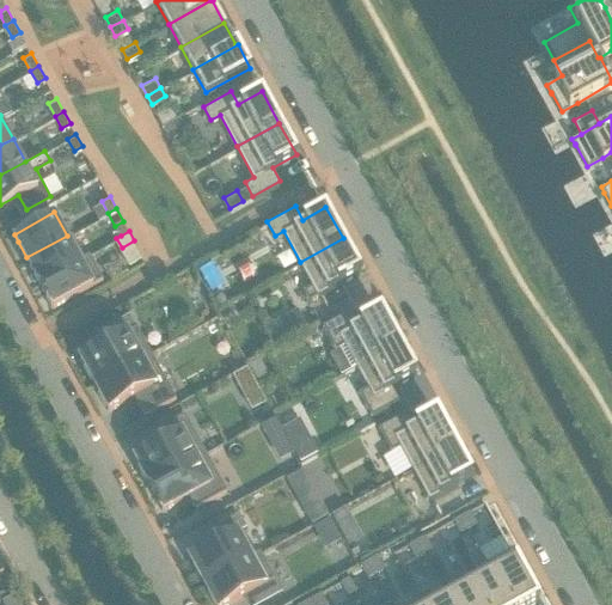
[(73,232),(67,236),(26,257),(40,280),(85,255),(73,232)]
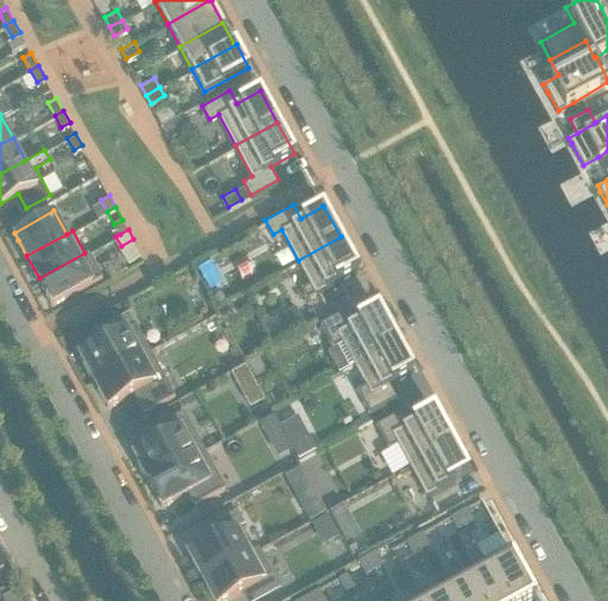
[(358,267),(341,236),(298,260),(311,283),(302,288),(306,296),(358,267)]
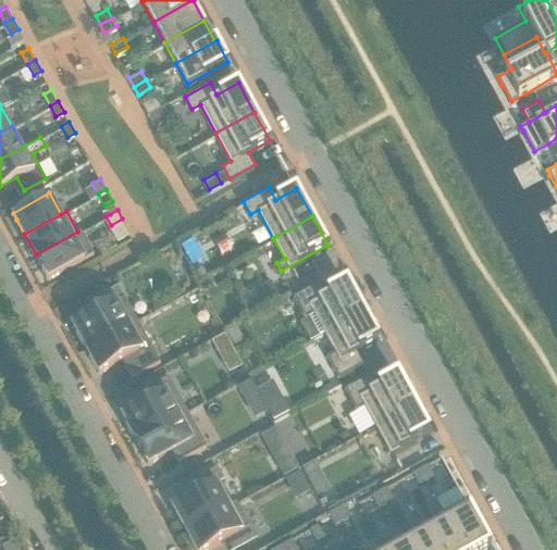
[(77,232),(36,254),(48,276),(94,251),(82,229),(77,232)]
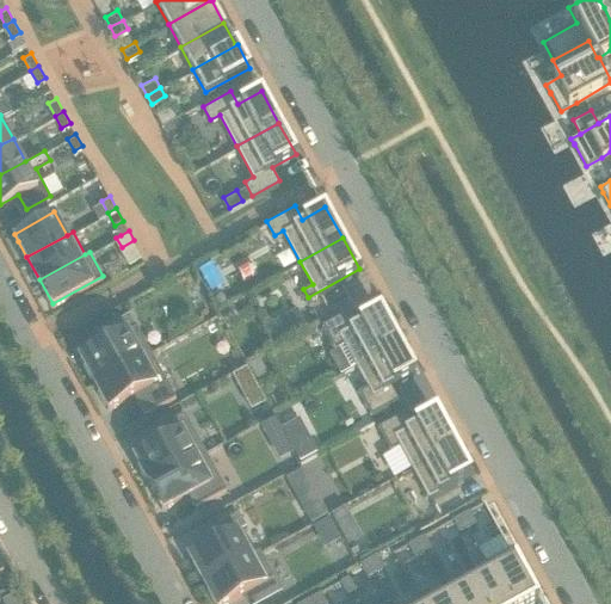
[(211,259),(198,266),(204,277),(217,270),(211,259)]
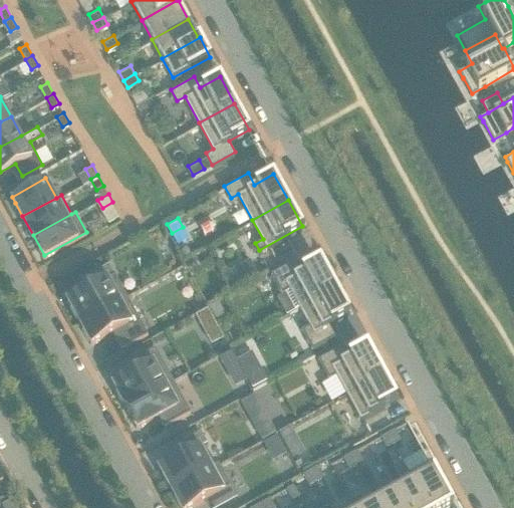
[(222,271),(230,286),(258,271),(250,256),(222,271)]
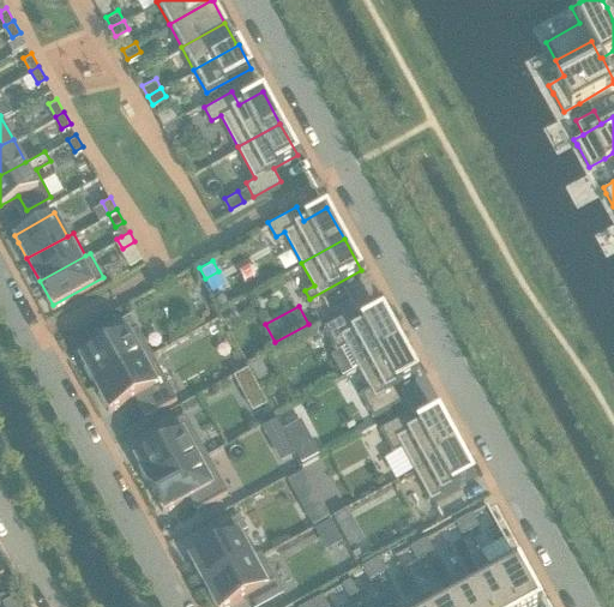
[(357,365),(399,341),(383,310),(359,323),(351,310),(324,324),(337,348),(345,343),(357,365)]
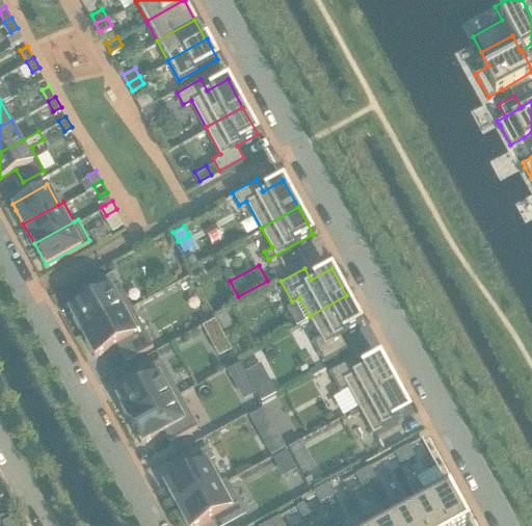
[(82,332),(131,305),(113,270),(89,283),(96,294),(70,309),(82,332)]
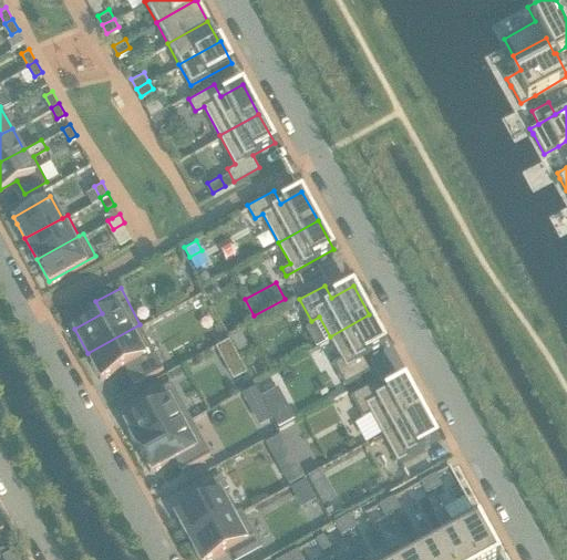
[(385,344),(369,314),(330,336),(341,358),(333,362),(344,382),(370,369),(363,355),(385,344)]
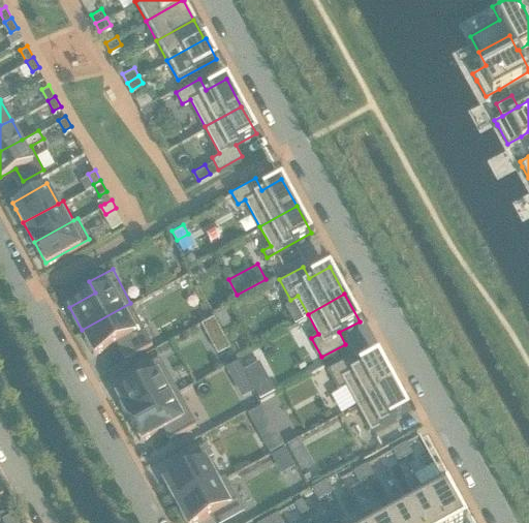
[(120,338),(129,354),(152,341),(130,303),(82,330),(94,351),(120,338)]
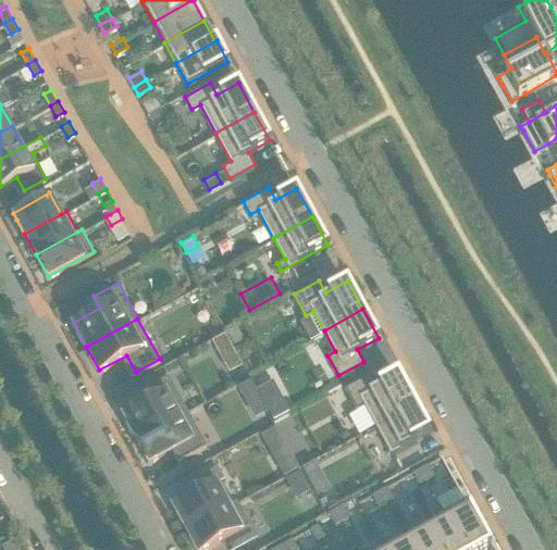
[(225,330),(211,338),(219,351),(232,344),(225,330)]
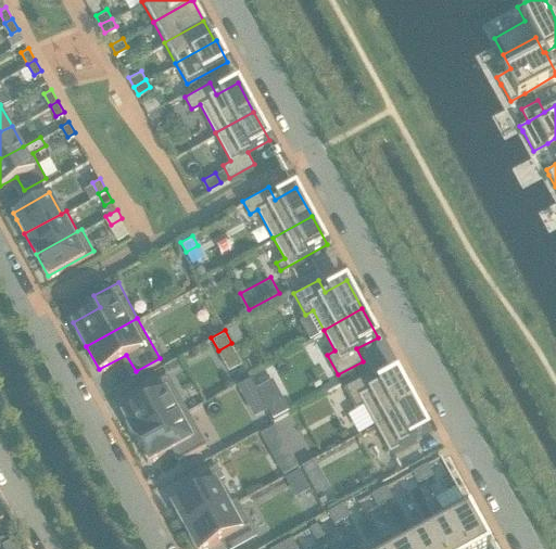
[(375,422),(413,401),(396,372),(376,384),(369,372),(344,386),(356,407),(364,403),(375,422)]
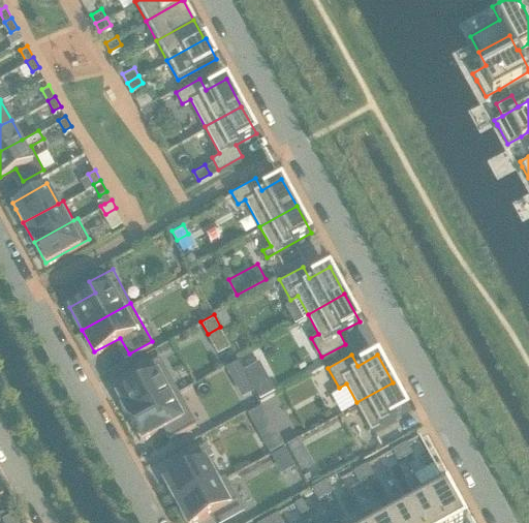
[(117,393),(129,416),(178,389),(159,356),(136,368),(143,378),(117,393)]
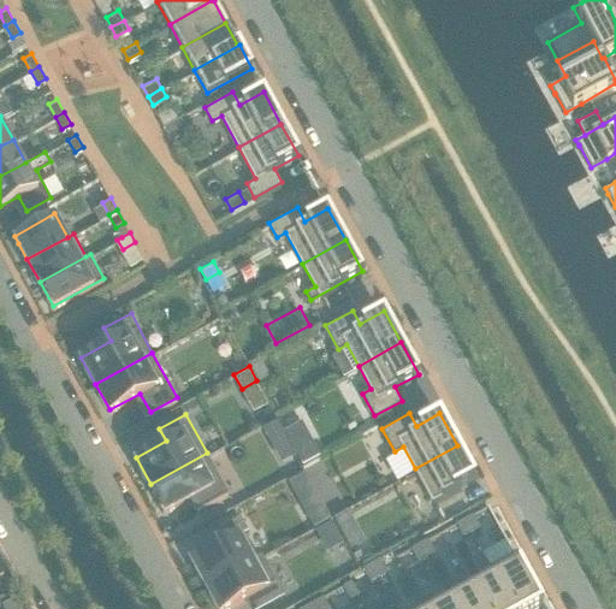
[(277,417),(261,424),(270,438),(284,431),(277,417)]
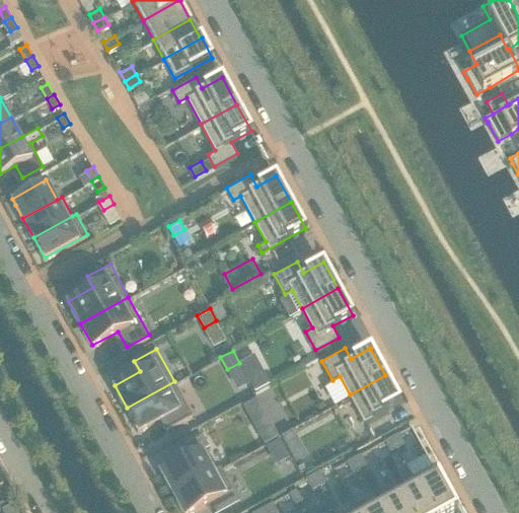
[(399,401),(385,375),(350,394),(364,422),(399,401)]
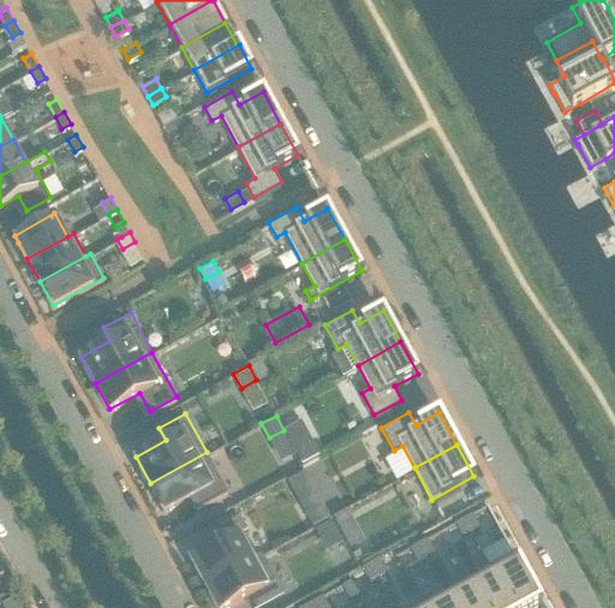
[(207,452),(150,483),(165,510),(195,493),(202,506),(228,492),(207,452)]
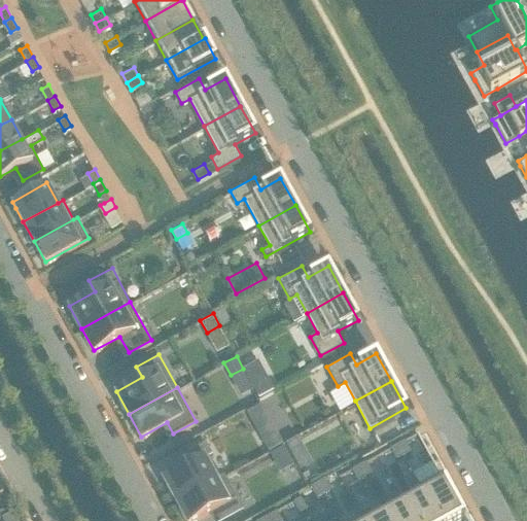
[(296,435),(285,441),(291,452),(303,446),(296,435)]
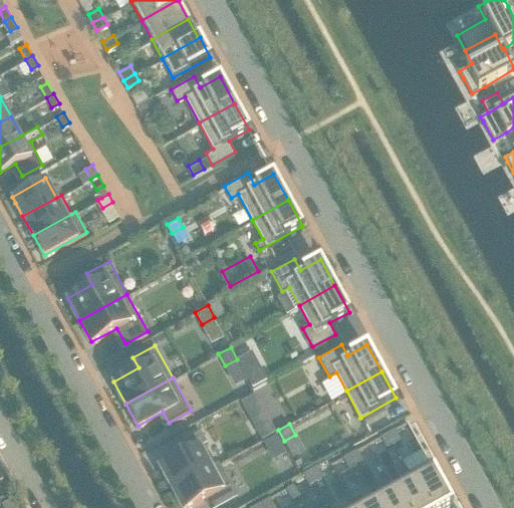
[(395,427),(388,431),(394,441),(401,437),(395,427)]
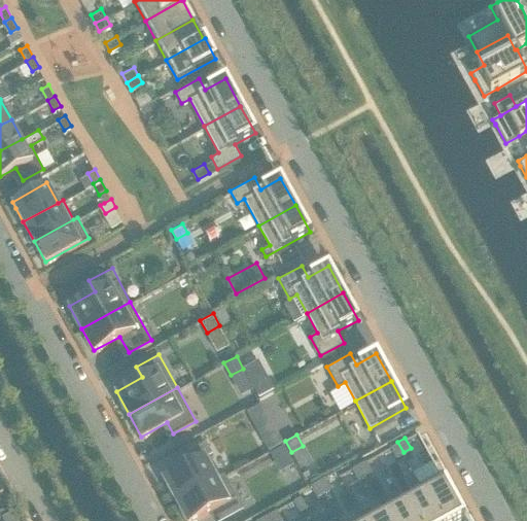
[(164,478),(176,500),(224,474),(224,473),(219,475),(208,454),(212,451),(206,440),(183,452),(189,463),(164,478)]
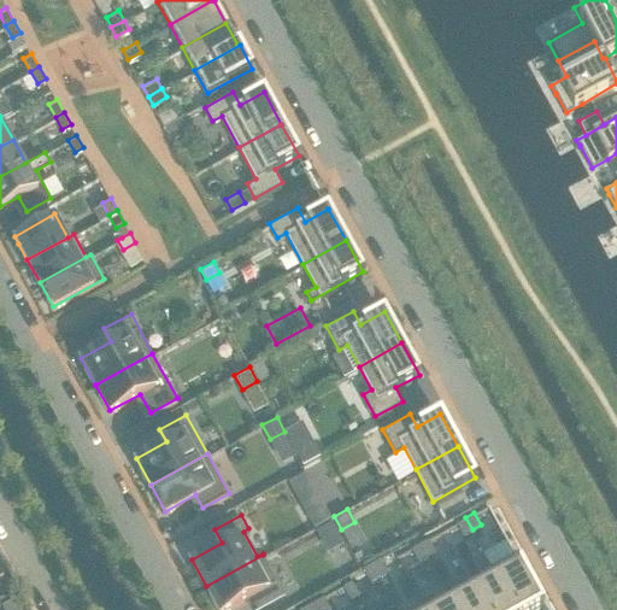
[(465,517),(457,522),(464,534),(472,529),(465,517)]
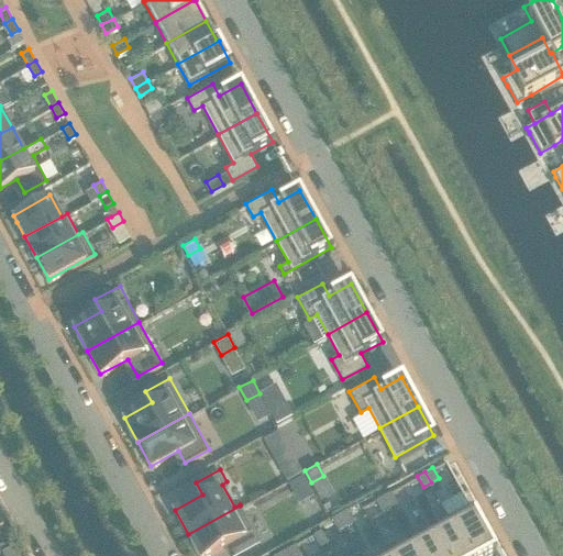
[(304,475),(290,482),(300,501),(313,493),(304,475)]
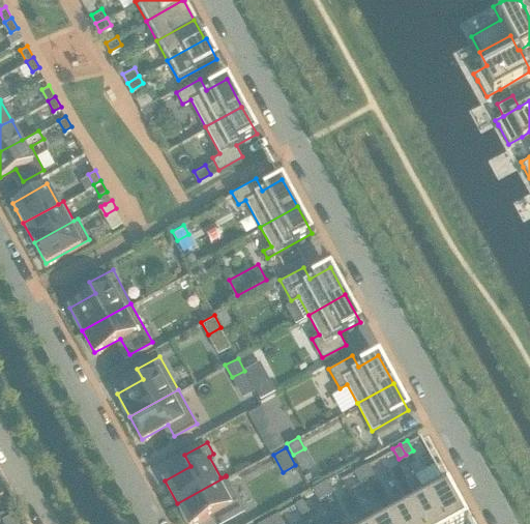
[(367,462),(361,465),(366,476),(374,472),(367,462)]
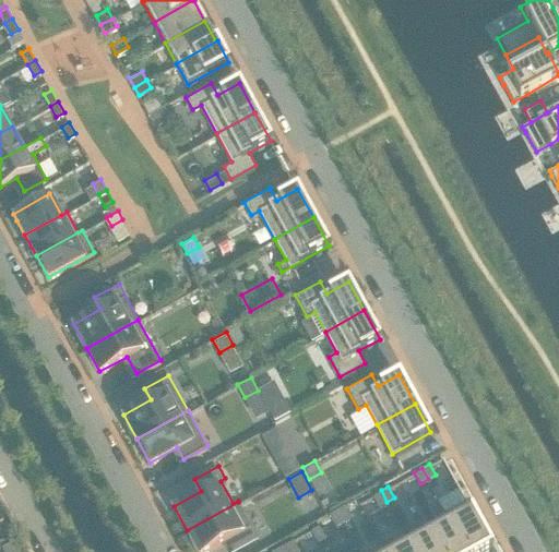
[(381,490),(373,494),(379,506),(387,502),(381,490)]
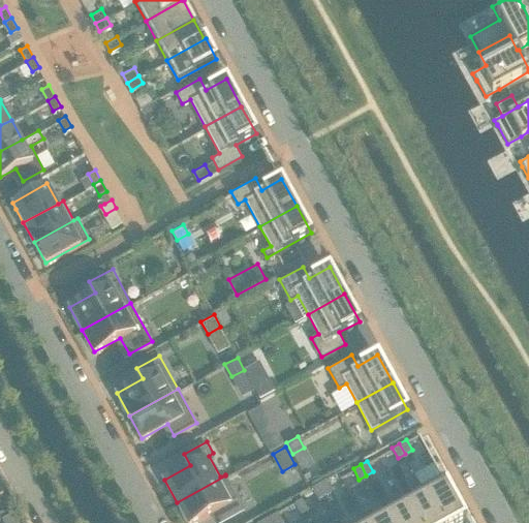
[(442,472),(422,484),(442,522),(454,522),(466,517),(442,472)]
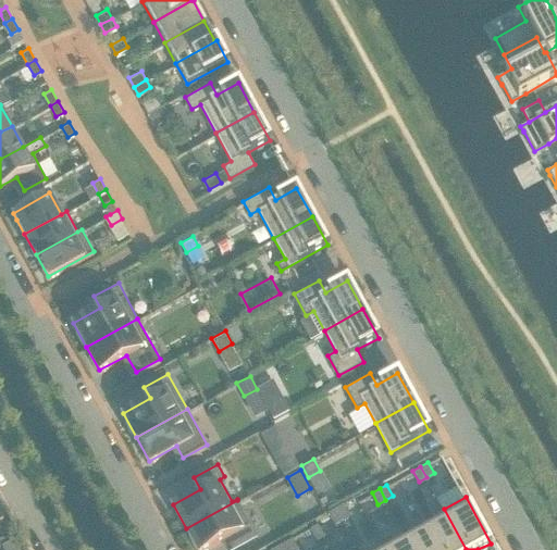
[(237,500),(186,528),(197,549),(201,549),(226,537),(233,548),(257,535),(237,500)]
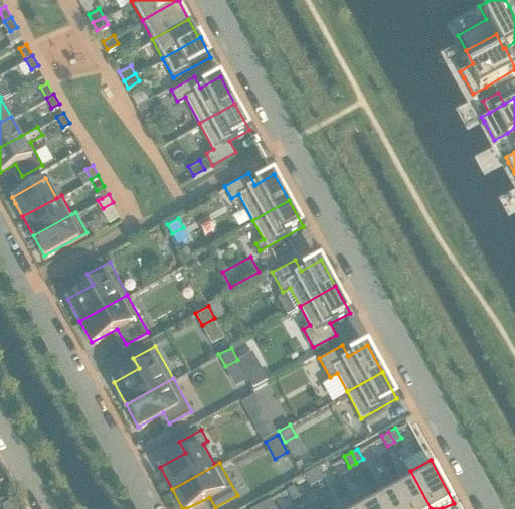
[(317,464),(310,468),(316,479),(323,475),(317,464)]
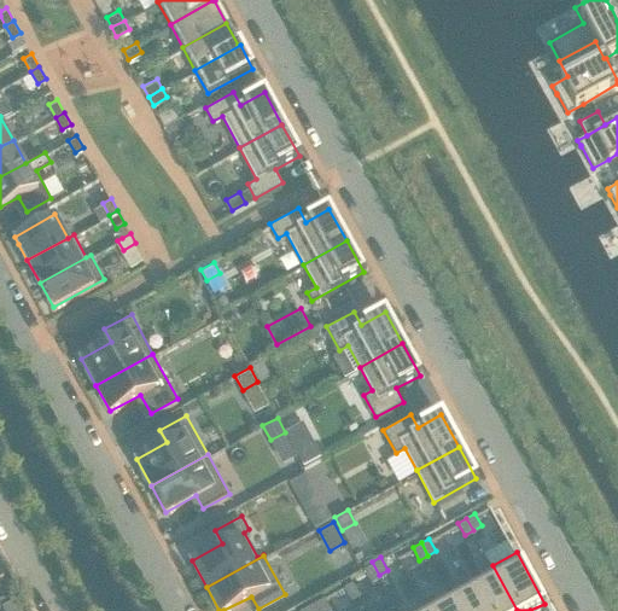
[(372,562),(363,566),(371,580),(379,575),(372,562)]
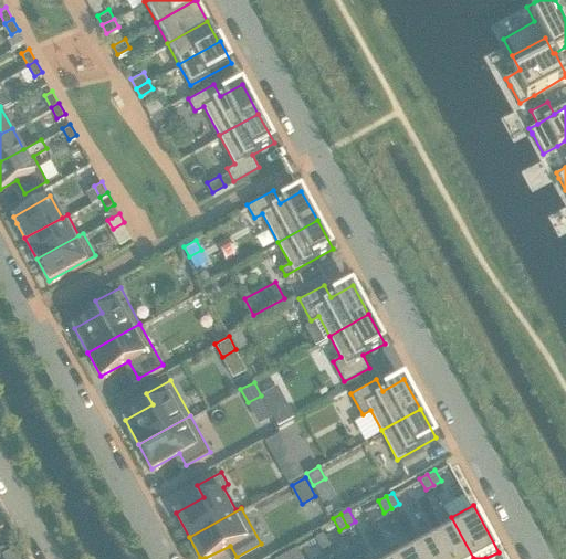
[(431,528),(430,528),(447,558),(473,558),(451,517),(441,523),(446,531),(437,537),(431,528)]
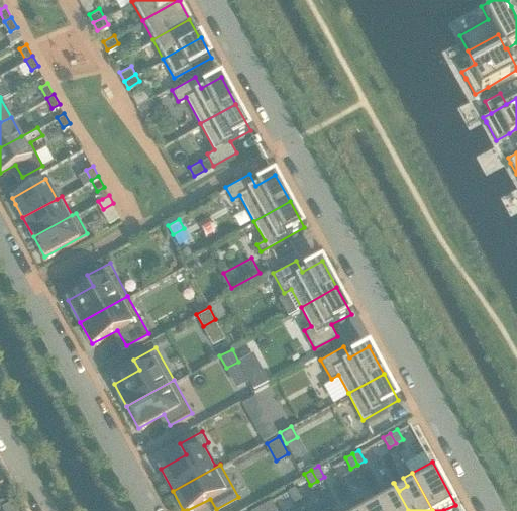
[(375,493),(374,494),(383,510),(408,510),(393,483),(384,488),(389,497),(380,502),(375,493)]
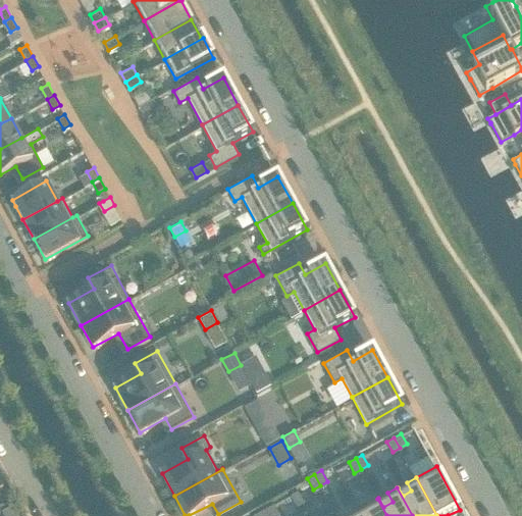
[(298,489),(291,494),(297,505),(304,501),(298,489)]
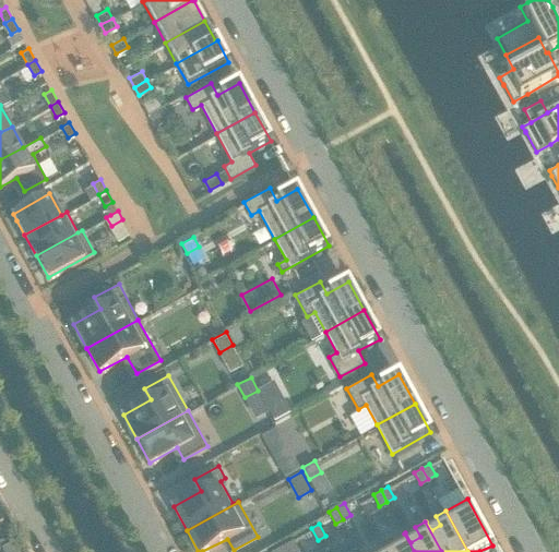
[(414,551),(404,534),(383,544),(388,551),(414,551)]
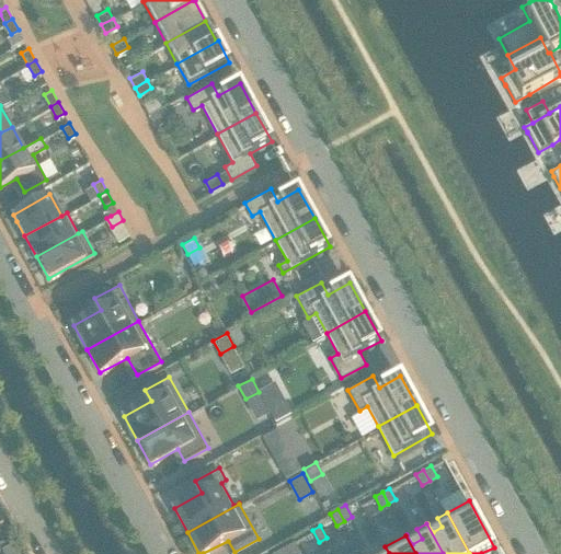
[(21,553),(13,540),(2,546),(6,553),(21,553)]
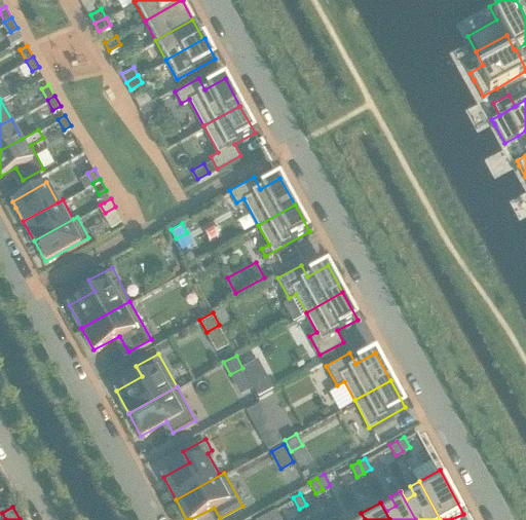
[(273,519),(268,511),(262,515),(264,519),(273,519)]
